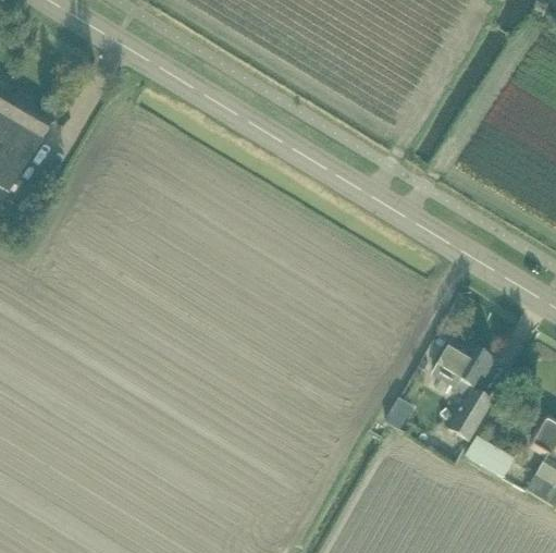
[(0,186),(8,192),(53,120),(0,87),(0,142),(2,144),(0,147),(0,186)]
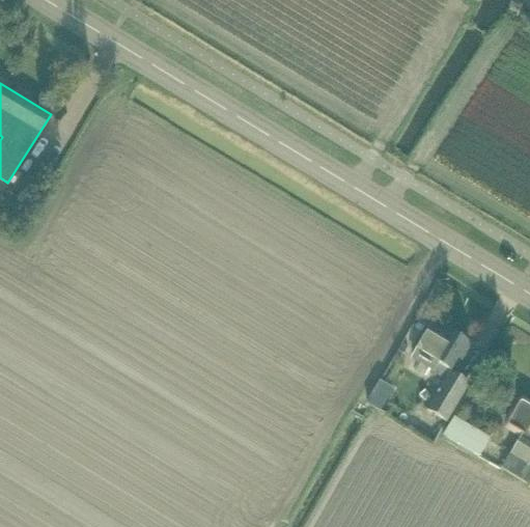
[(469,382),(451,371),(469,342),(448,331),(446,334),(429,325),(411,357),(429,369),(428,372),(442,382),(425,409),(446,421),(469,382)]
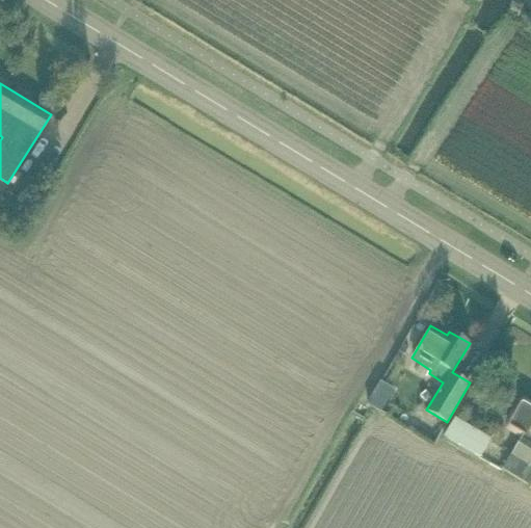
[(488,371),(496,355),(484,350),(477,366),(488,371)]
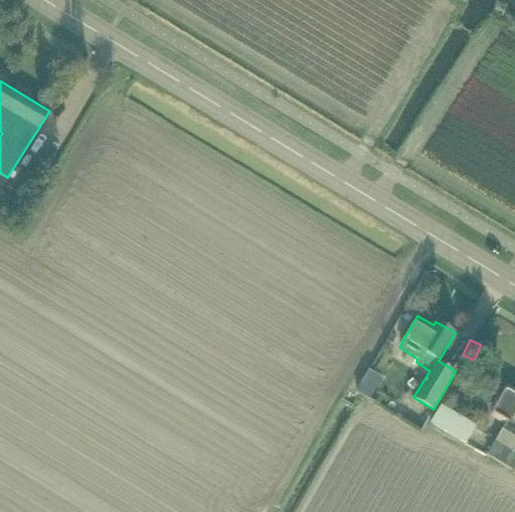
[(514,388),(508,384),(508,383),(506,383),(505,383),(503,383),(501,385),(488,409),(488,410),(488,411),(489,413),(490,415),(503,423),(485,453),(514,470),(514,468),(514,388)]
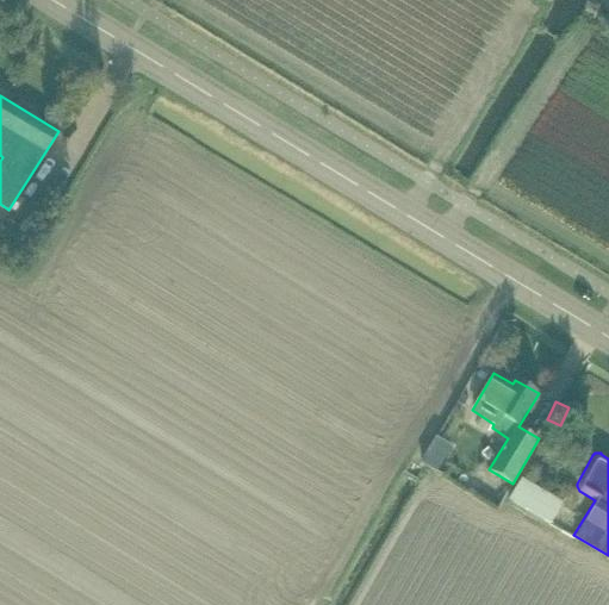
[(538,516),(550,523),(563,500),(522,475),(509,499),(538,516)]
